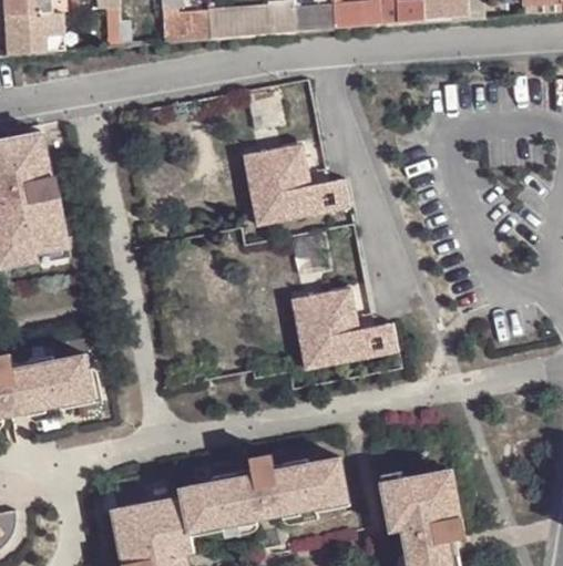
[(53,10),(52,0),(4,0),(6,12),(53,10)]
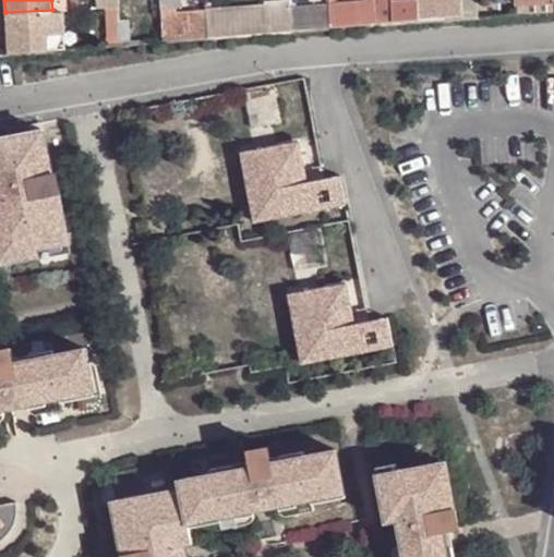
[(430,0),(417,1),(418,4),(444,3),(445,10),(459,9),(458,0),(430,0)]
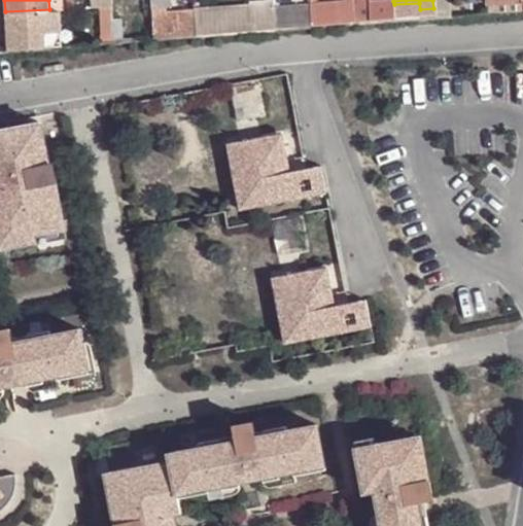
[(447,0),(434,1),(434,8),(434,18),(448,16),(447,0)]
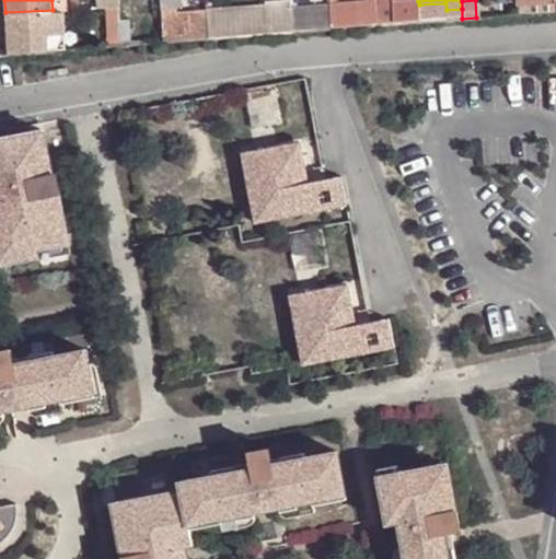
[(390,3),(374,6),(375,26),(419,23),(419,4),(418,1),(392,3),(390,3)]
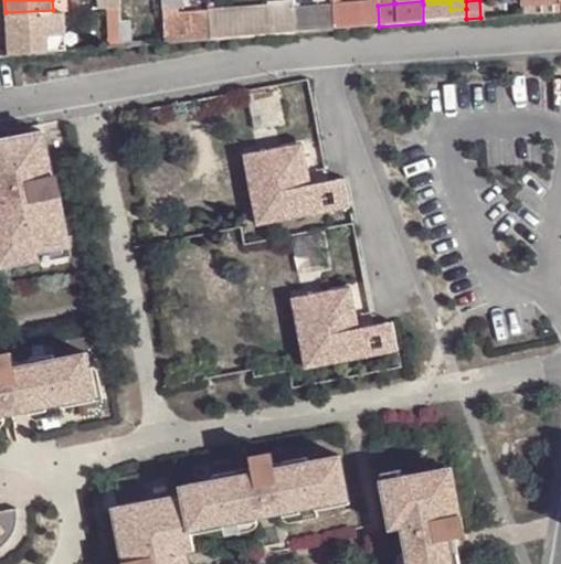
[(294,10),(294,2),(251,6),(253,36),(295,33),(294,10)]
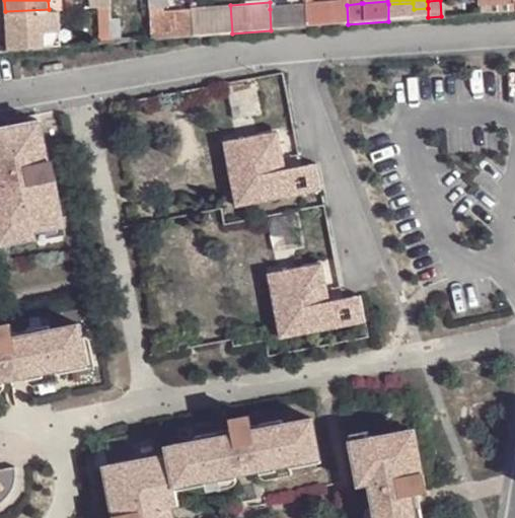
[(347,2),(306,6),(306,27),(348,24),(347,5),(347,2)]
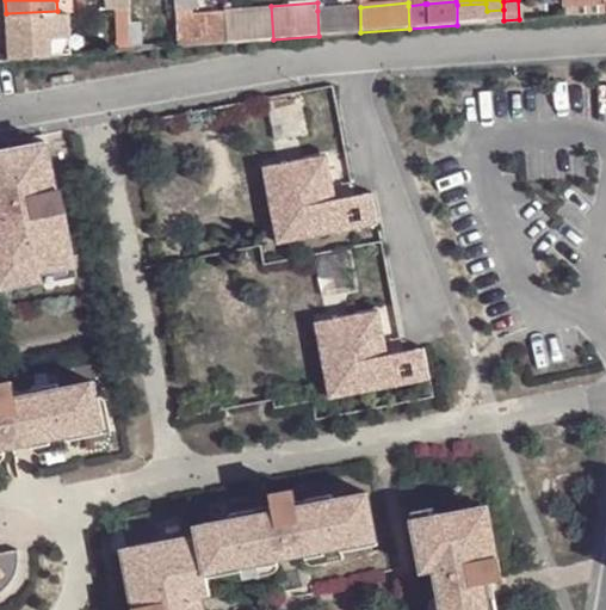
[(487,11),(486,4),(457,5),(457,25),(487,23),(487,11)]
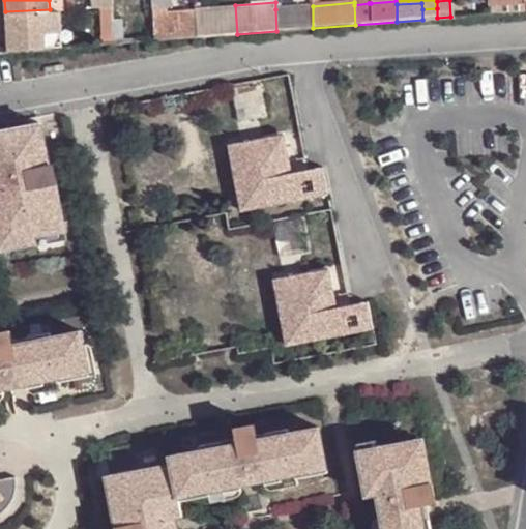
[(498,3),(487,3),(487,16),(499,15),(498,3)]
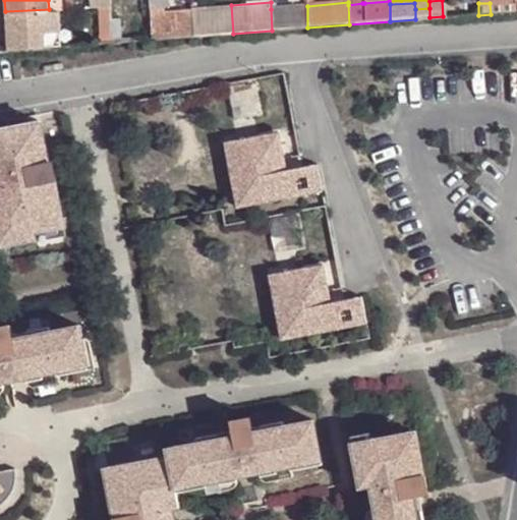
[(109,18),(109,5),(100,6),(101,44),(111,43),(109,18)]
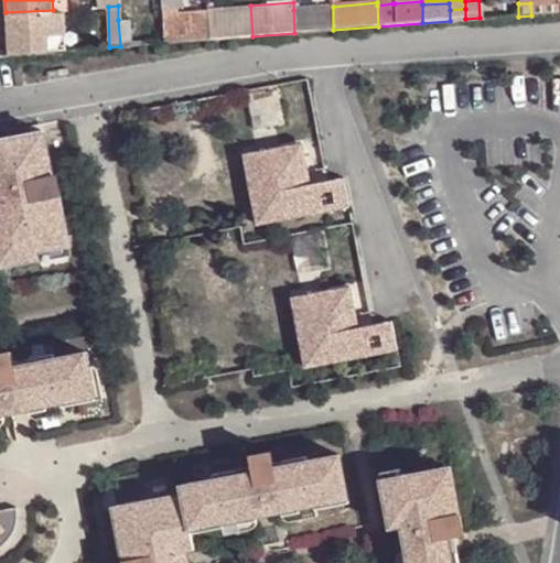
[(252,36),(250,6),(205,9),(205,10),(206,20),(206,40),(252,36)]
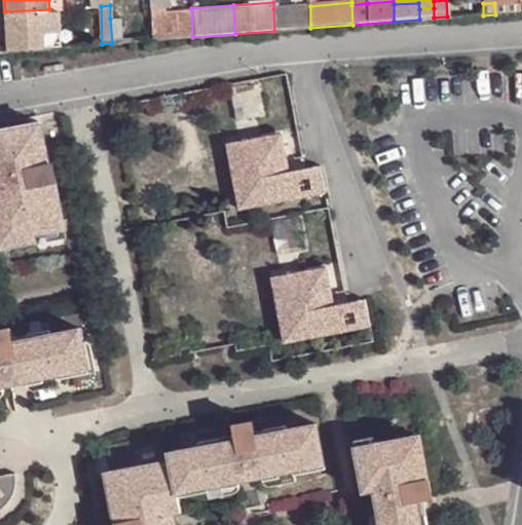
[(310,28),(310,6),(273,9),(274,31),(310,28)]
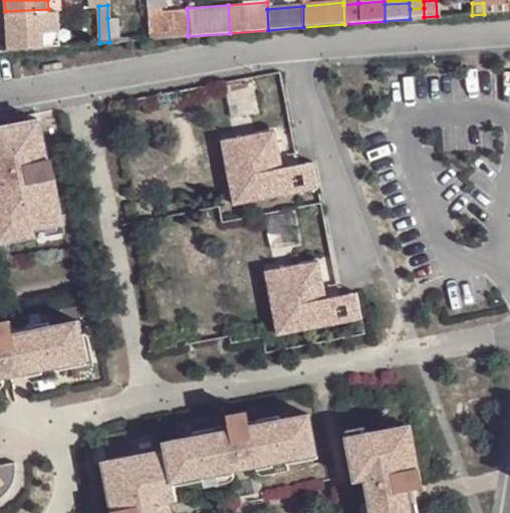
[(59,8),(48,9),(5,11),(7,49),(61,46),(59,8)]
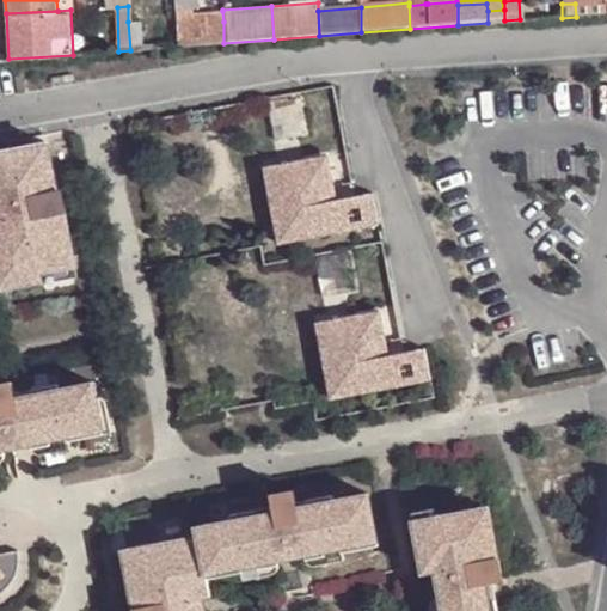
[(503,10),(488,11),(488,23),(504,20),(504,10),(503,10)]
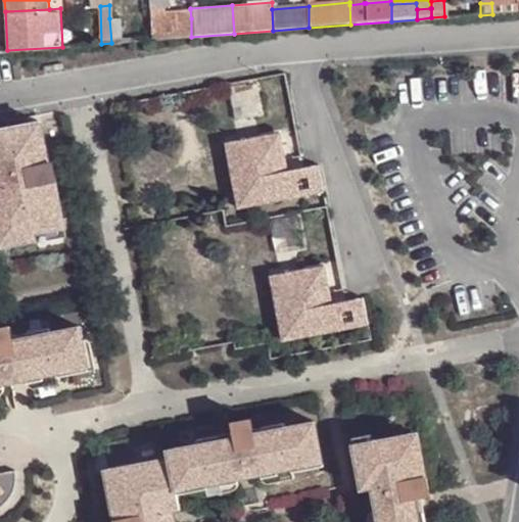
[(190,9),(150,11),(150,20),(191,18),(190,9)]
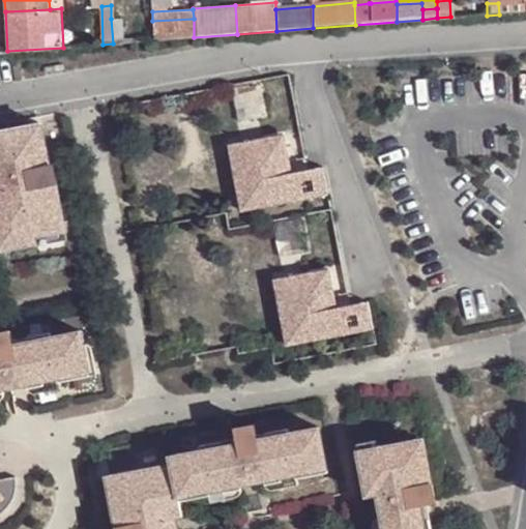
[(121,18),(111,19),(113,43),(122,42),(121,18)]
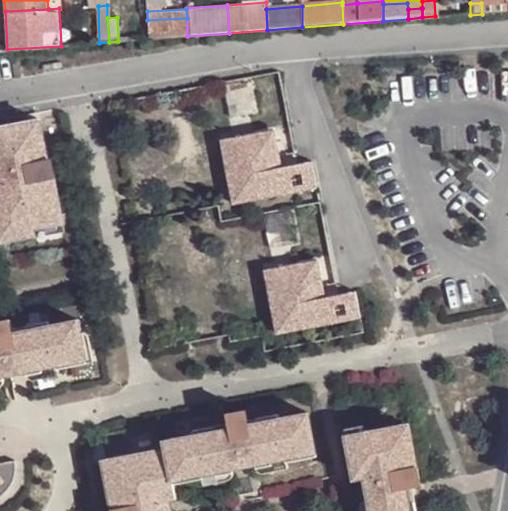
[(187,36),(187,18),(147,20),(148,39),(187,36)]
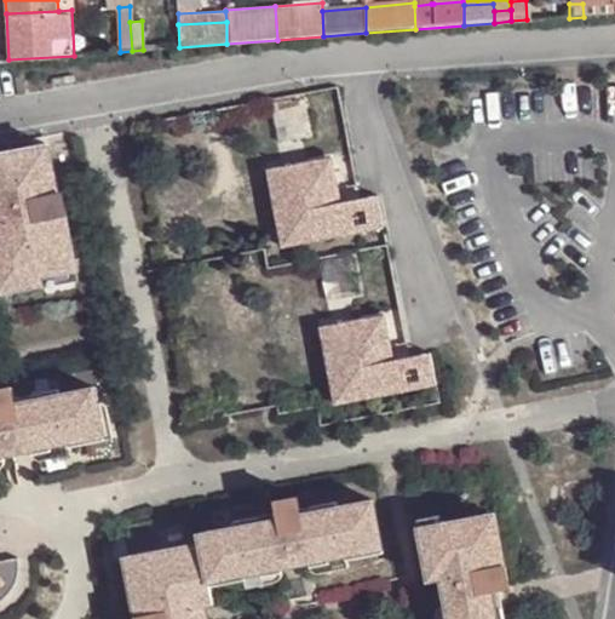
[(47,143),(0,152),(0,291),(41,284),(40,276),(75,270),(59,191),(56,193),(47,143)]
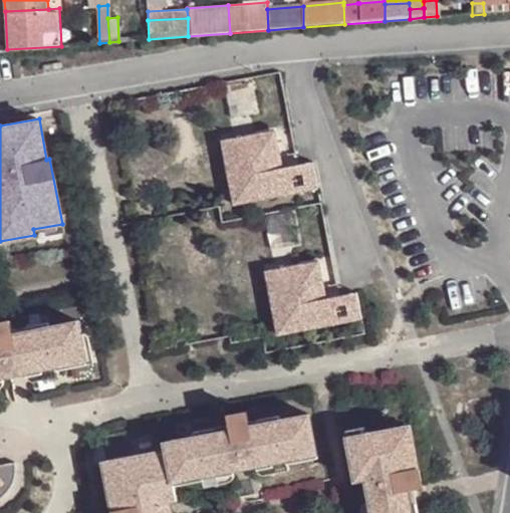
[(232,177),(227,178),(232,205),(262,199),(261,193),(266,192),(267,198),(286,194),(284,183),(295,181),(298,192),(316,188),(311,162),(280,168),(275,141),(248,146),(246,136),(225,140),(232,177)]
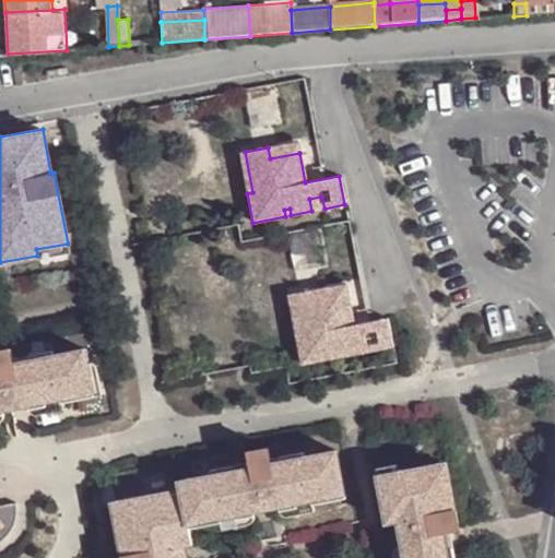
[(245,152),(239,153),(247,193),(252,192),(245,152)]
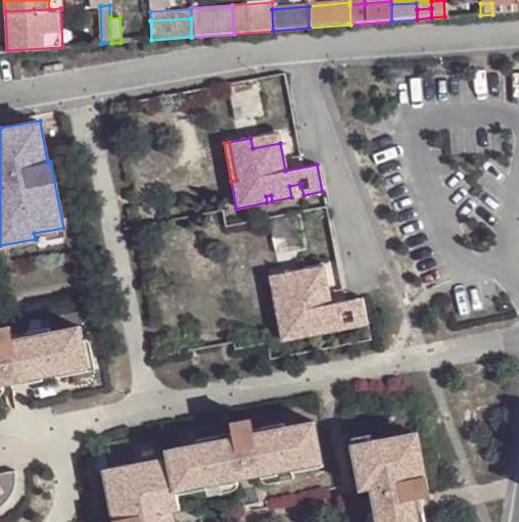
[(268,218),(271,252),(303,249),(300,215),(268,218)]
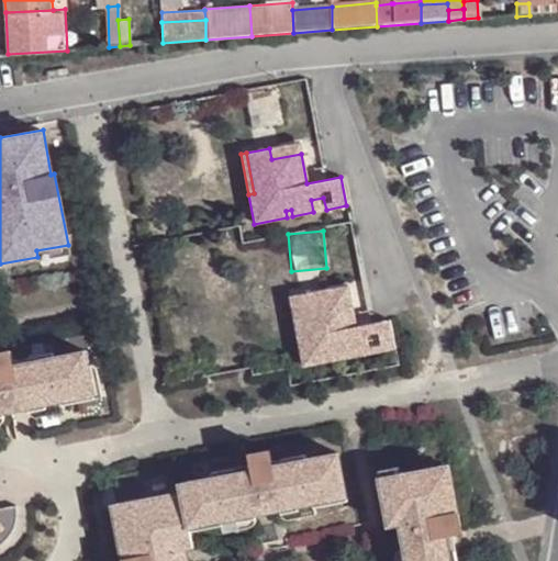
[(317,291),(294,295),(302,335),(297,336),(302,366),(335,360),(334,354),(338,352),(341,359),(358,355),(356,344),(371,340),(374,352),(394,348),(388,320),(354,326),(348,296),(320,302),(317,291)]
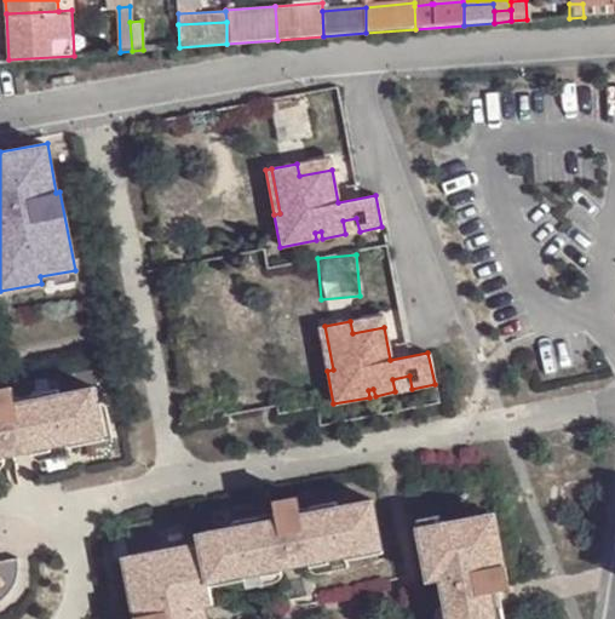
[(325,326),(319,327),(327,371),(333,370),(325,326)]
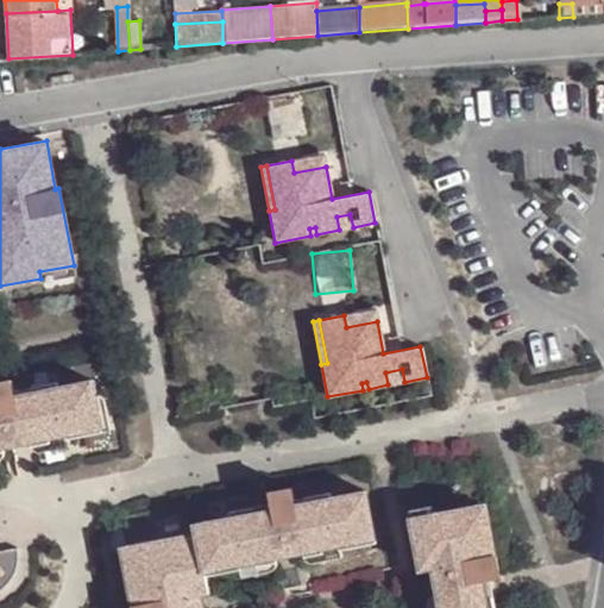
[(0,446),(24,442),(25,446),(44,443),(43,438),(58,434),(60,439),(95,431),(85,380),(49,388),(48,382),(5,392),(1,381),(0,381),(0,446)]
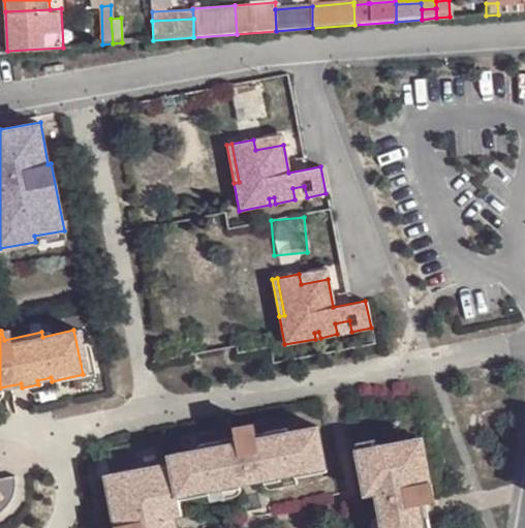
[(104,480),(114,527),(168,527),(167,519),(179,517),(176,499),(208,494),(207,490),(220,488),(221,492),(239,489),(238,485),(261,480),(263,485),(279,482),(279,477),(292,475),(294,479),(326,474),(318,429),(287,435),(286,430),(254,435),(253,425),(234,428),(236,438),(197,444),(198,449),(167,455),(170,464),(135,470),(136,475),(104,480)]
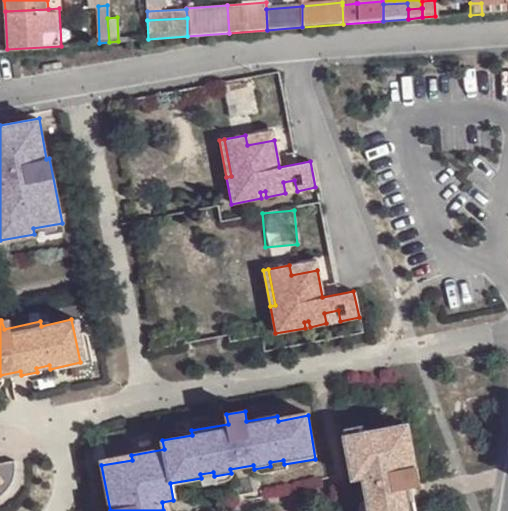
[(409,510),(406,488),(416,486),(409,450),(400,452),(396,426),(340,437),(348,480),(362,477),(366,499),(362,499),(364,510),(409,510)]
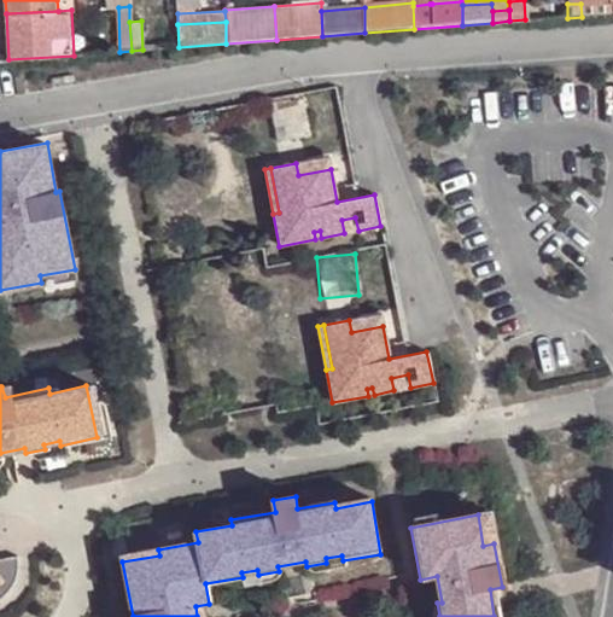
[(0,597),(4,593),(7,588),(9,586),(11,583),(15,575),(16,570),(16,560),(15,556),(0,558),(0,597)]
